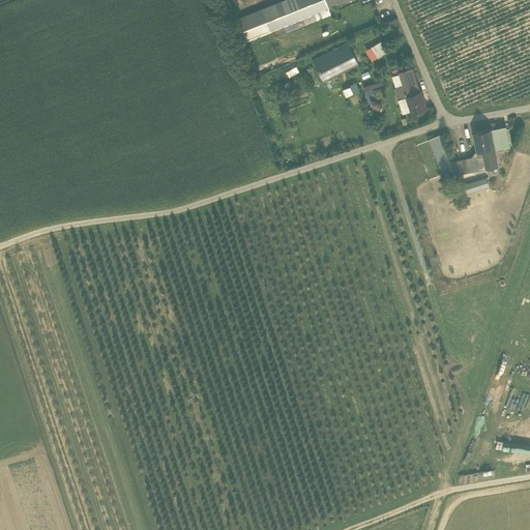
[(289,0),(282,0),(231,21),(232,24),(259,12),(267,32),(271,30),(264,10),(289,0)]
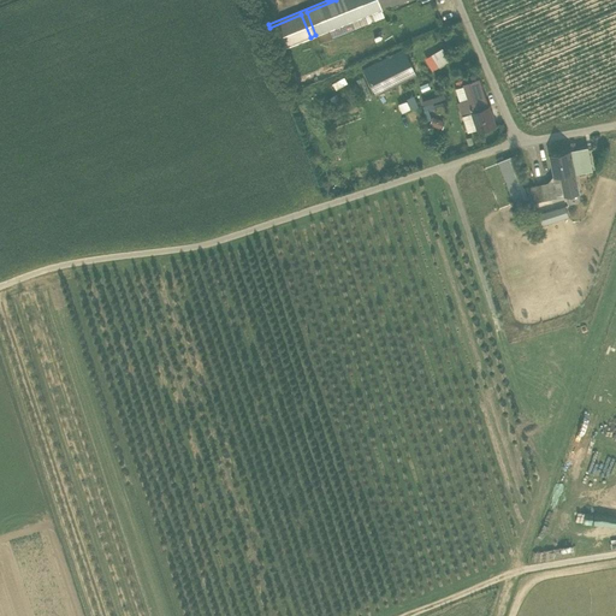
[(336,0),(307,12),(315,35),(388,7),(384,0),(336,0)]
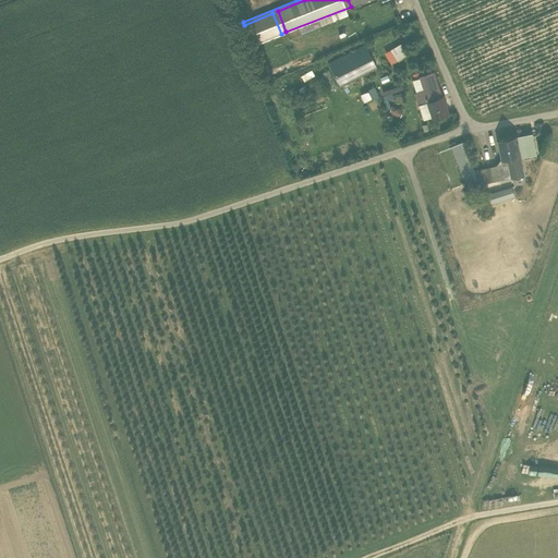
[(244,25),(252,46),(281,34),(273,13),(244,25)]
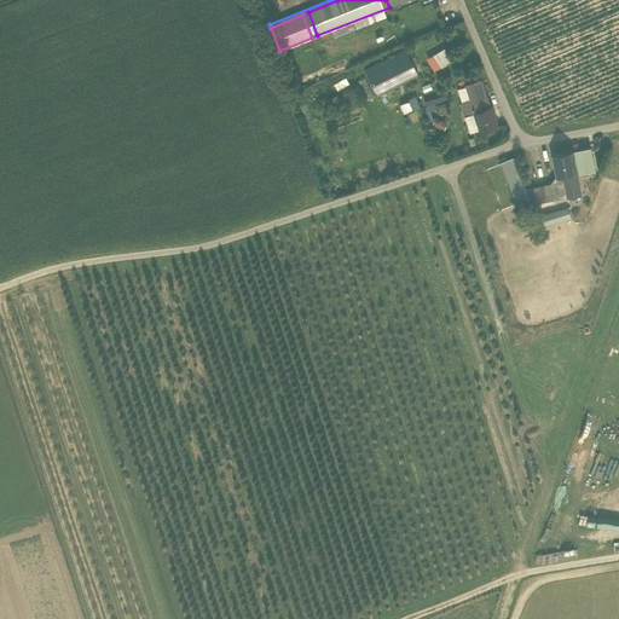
[(433,56),(440,68),(452,61),(445,48),(433,56)]
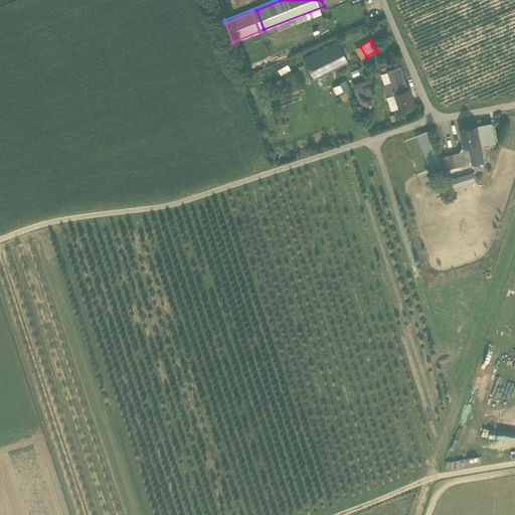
[(303,58),(314,78),(347,61),(336,41),(303,58)]
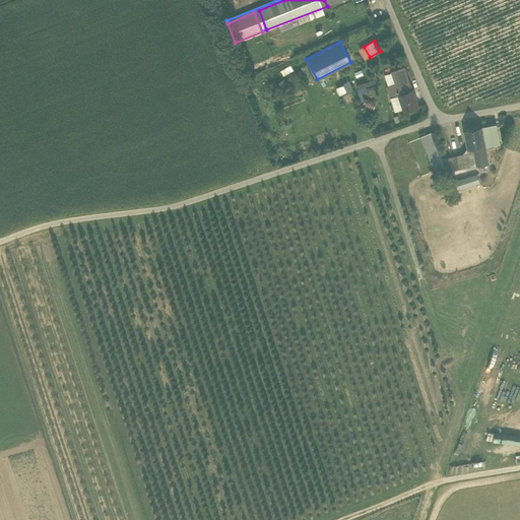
[(391,71),(395,84),(402,81),(406,92),(411,90),(403,67),(391,71)]
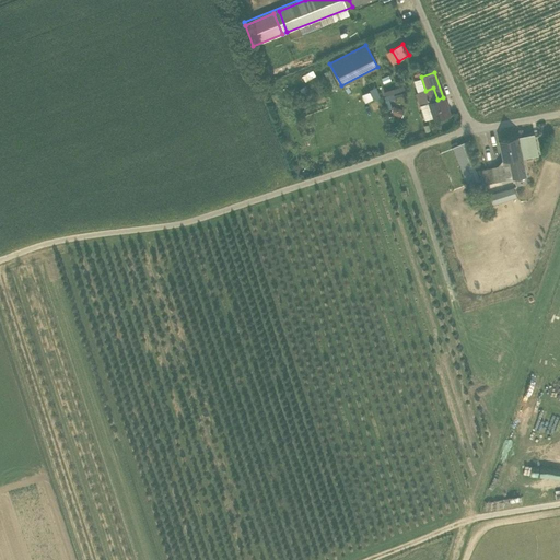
[(444,97),(443,97),(438,100),(433,88),(426,91),(429,102),(433,116),(434,118),(450,114),(444,97)]
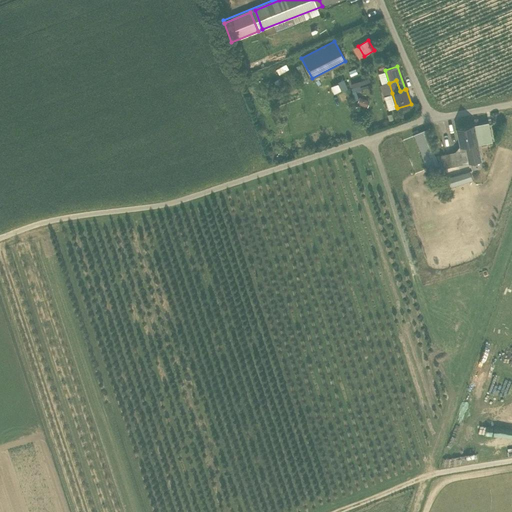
[(384,96),(385,95),(392,93),(389,83),(381,85),(384,96)]
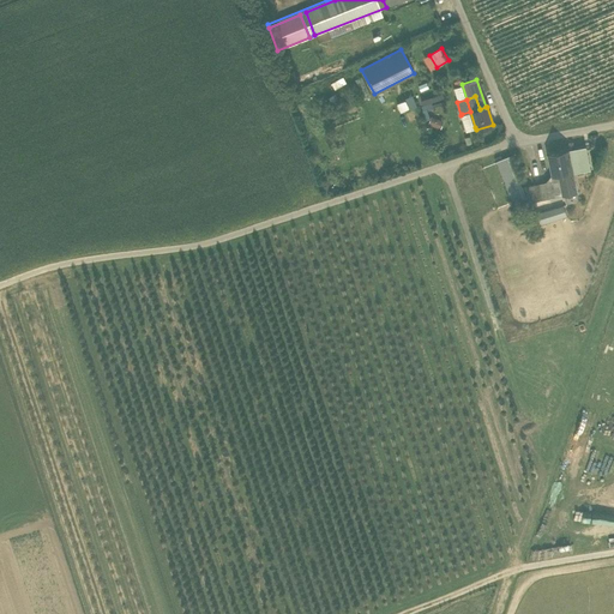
[(475,127),(470,112),(462,114),(467,130),(475,127)]
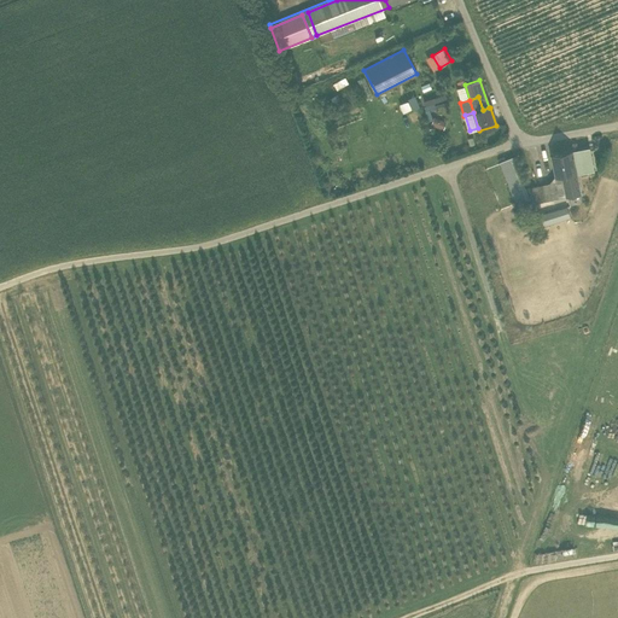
[(589,149),(571,151),(576,174),(590,170),(589,163),(592,162),(589,149)]
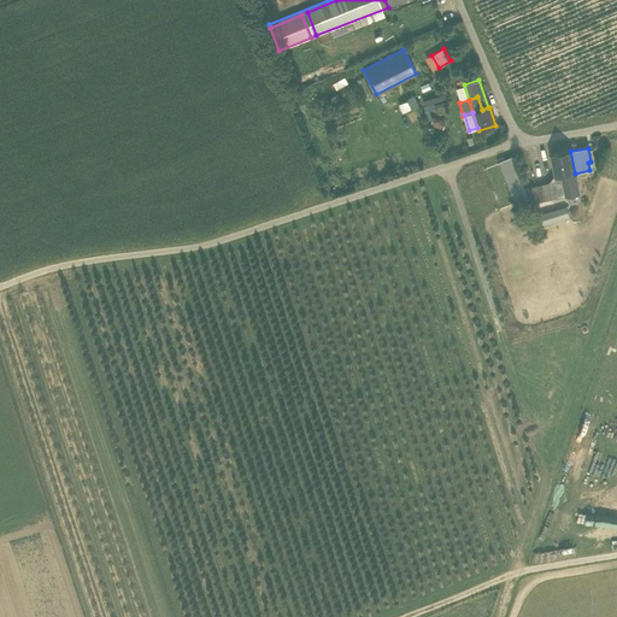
[(579,193),(575,174),(570,151),(551,156),(554,176),(562,175),(565,195),(579,193)]
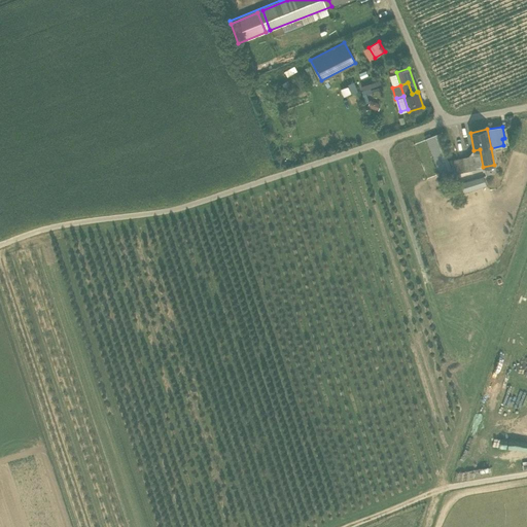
[(426,139),(437,167),(448,161),(437,134),(436,134),(426,138),(425,138),(424,139),(425,139),(426,140),(426,139)]
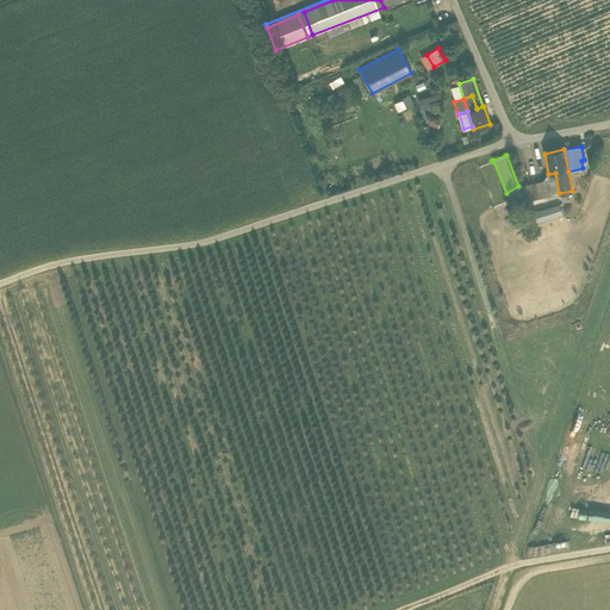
[(548,174),(543,181),(546,195),(559,193),(555,173),(548,174)]
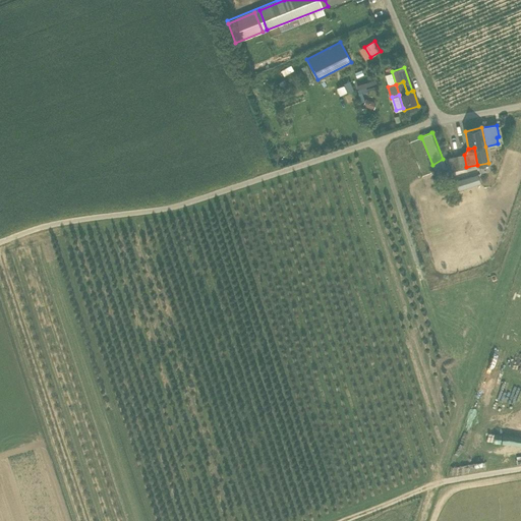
[(448,171),(466,167),(464,155),(444,159),(448,171)]
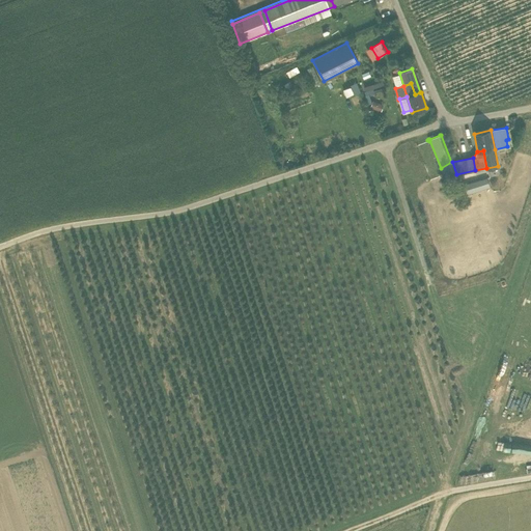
[(454,171),(451,162),(441,168),(444,175),(454,171)]
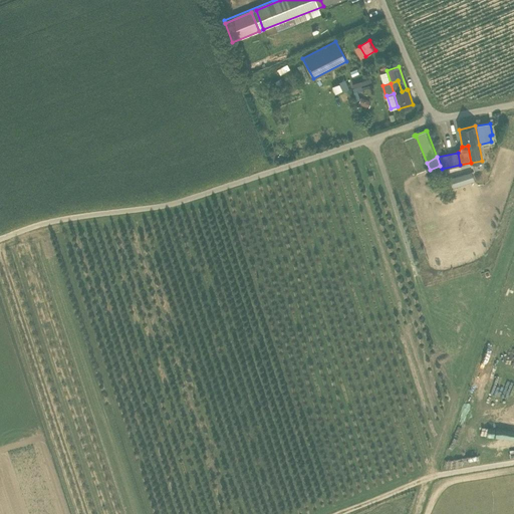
[(448,180),(450,188),(474,181),(471,173),(448,180)]
